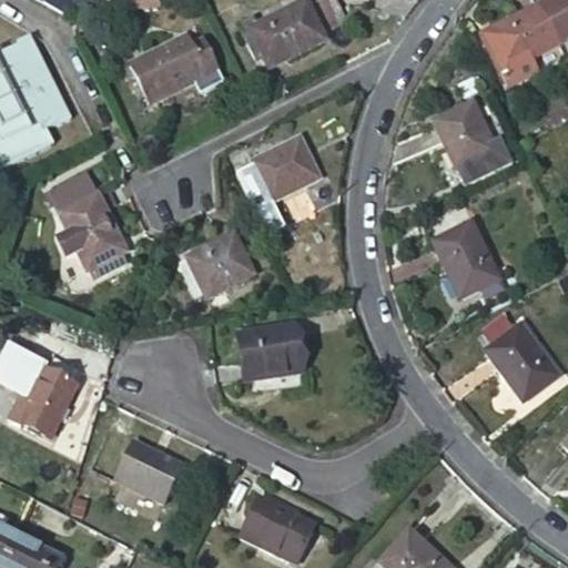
[(49,0),(59,20),(100,0),(49,0)]
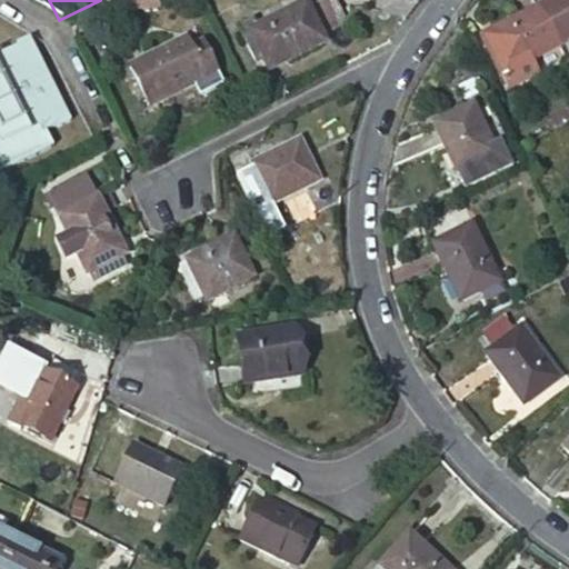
[(323,25),(349,12),(343,0),(313,0),(312,1),(312,0),(306,0),(259,25),(255,17),(240,23),(258,60),(269,55),(276,67),(330,38),(323,25)]
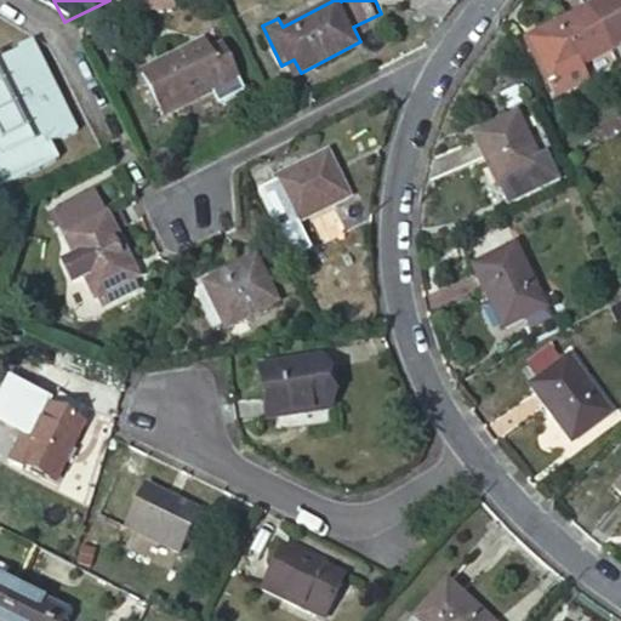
[(562,70),(609,41),(587,0),(584,0),(537,29),(542,36),(531,44),(551,77),(562,70)]
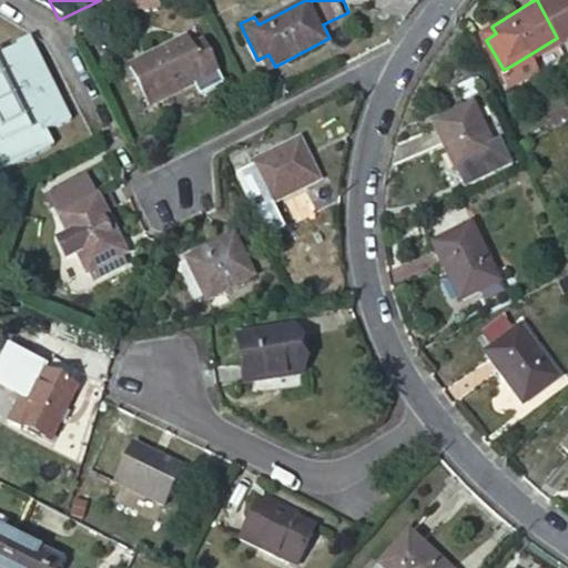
[(567,0),(537,0),(557,38),(567,56),(567,54),(567,0)]
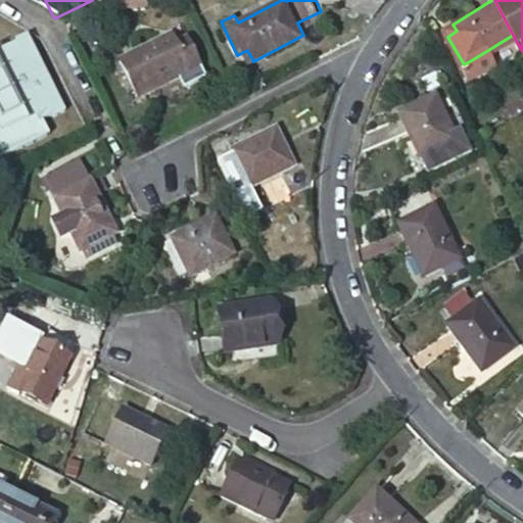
[(453,25),(443,31),(447,37),(457,31),(453,25)]
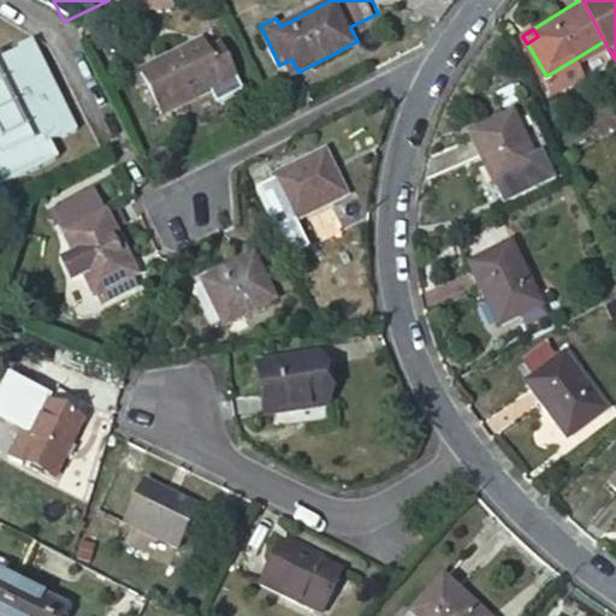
[(203,39),(214,58),(224,54),(213,34),(203,39)]
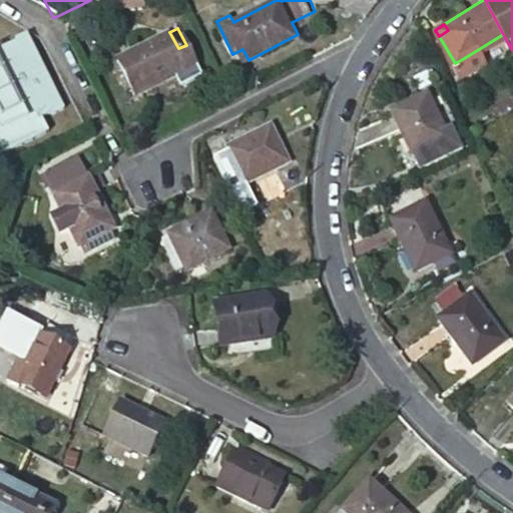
[(169,32),(117,58),(136,93),(173,75),(178,85),(201,73),(186,45),(178,48),(169,32)]
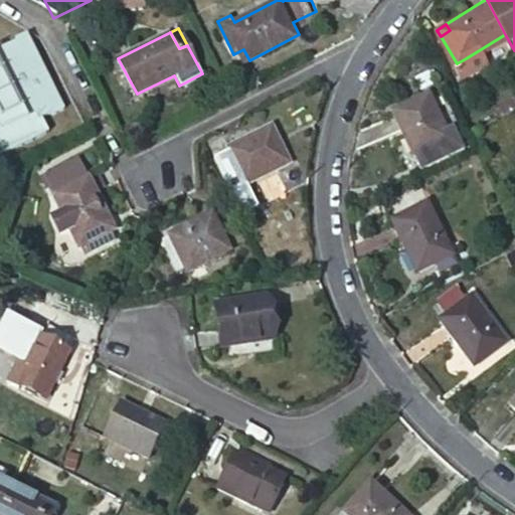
[(23,45),(0,55),(0,153),(50,131),(43,117),(54,112),(57,119),(68,114),(33,37),(22,43),(23,45)]
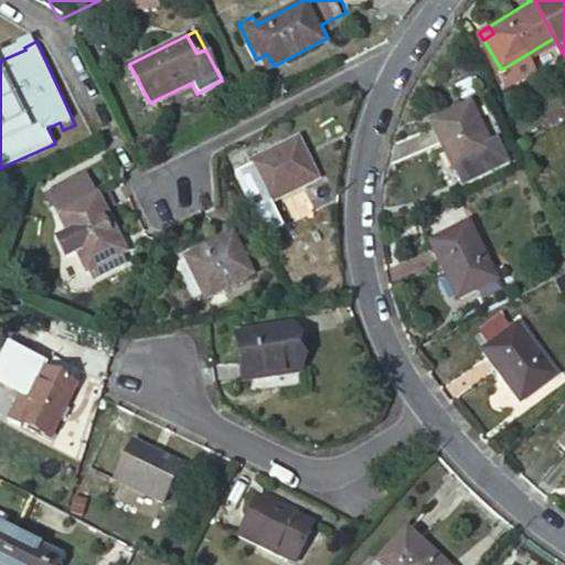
[(465,185),(502,166),(472,106),(433,125),(465,185)]
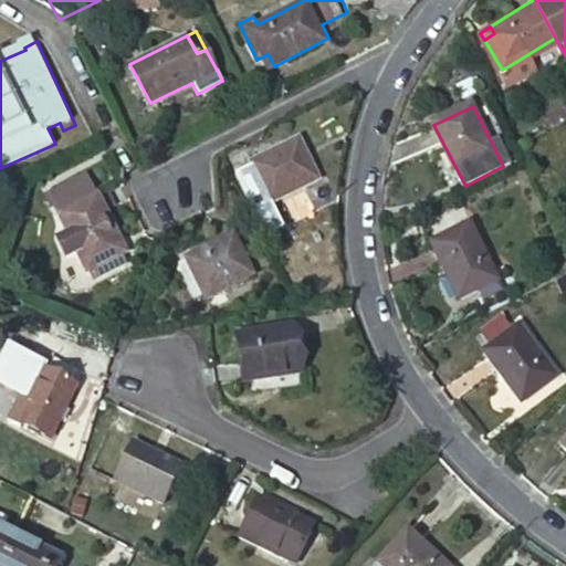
[(276,202),(324,181),(307,140),(259,161),(276,202)]
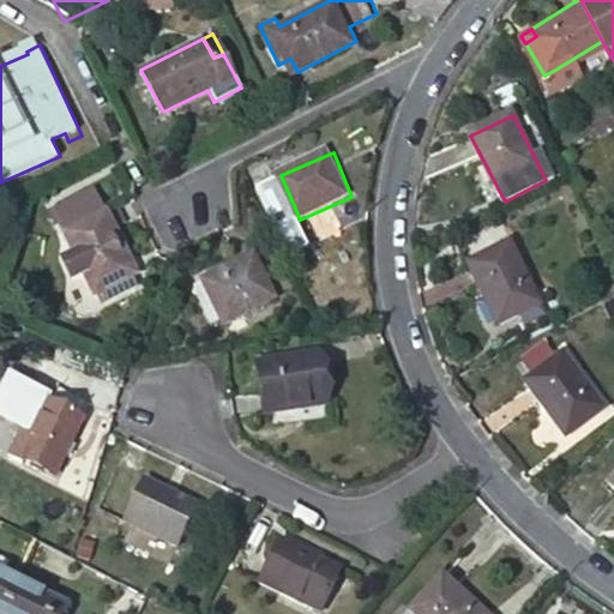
[(131,277),(137,274),(106,211),(64,234),(73,252),(65,256),(76,277),(84,274),(95,295),(103,290),(109,300),(137,287),(131,277)]
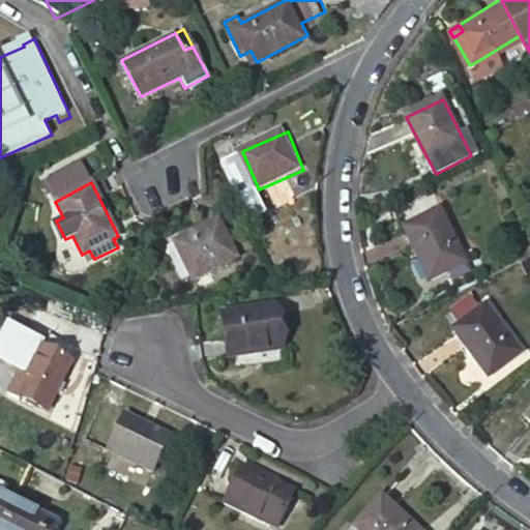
[(433,281),(468,263),(442,209),(406,227),(433,281)]
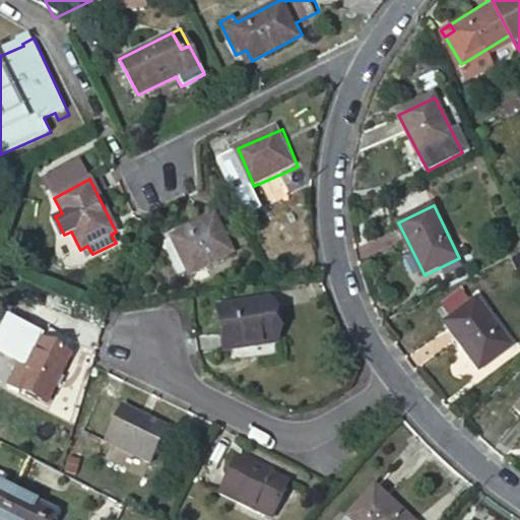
[(194,274),(235,249),(213,213),(172,239),(173,241),(166,246),(185,275),(191,271),(194,274)]
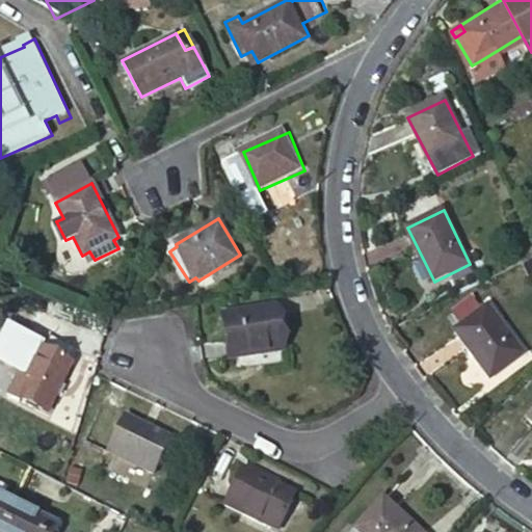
[(491,379),(524,355),(488,309),(455,330),(491,379)]
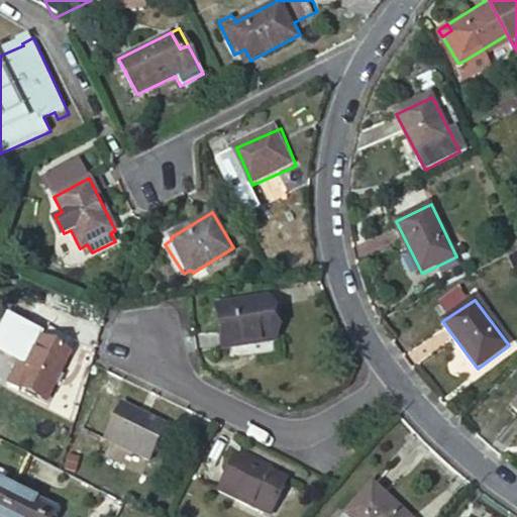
[(273,340),(266,302),(216,308),(222,347),(273,340)]
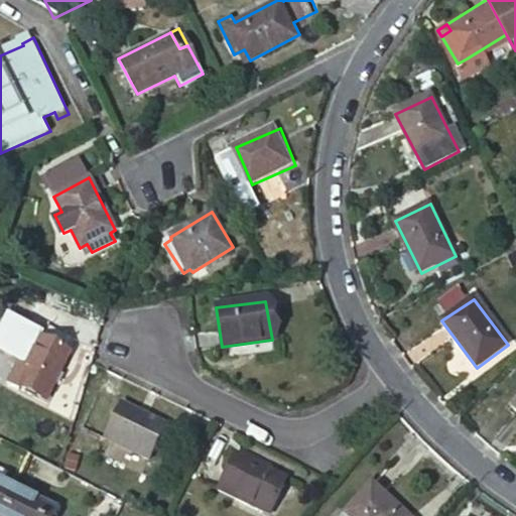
[(20,363),(34,334),(25,330),(12,358),(20,363)]
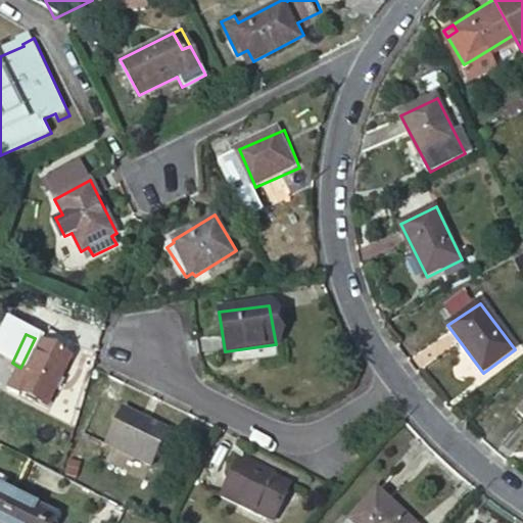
[(54,370),(64,352),(35,338),(20,368),(12,363),(1,384),(13,390),(15,386),(42,398),(49,382),(56,385),(61,374),(54,370)]
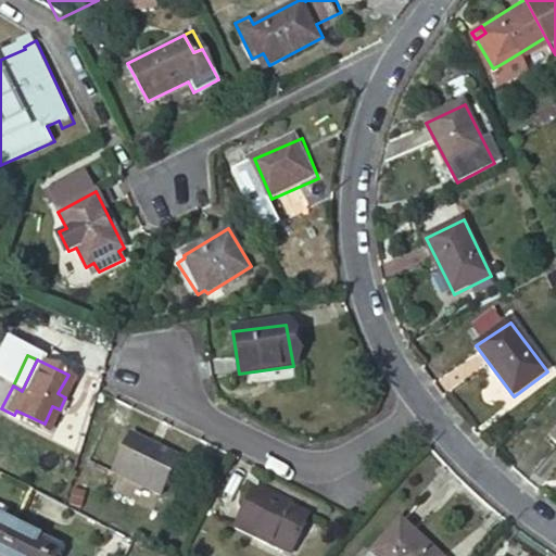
[(161,493),(177,459),(131,436),(114,471),(161,493)]
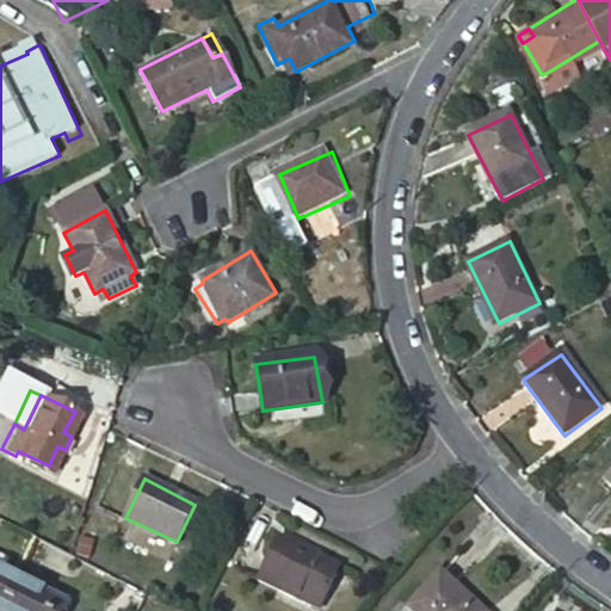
[(318,608),(338,567),(278,537),(258,579),(318,608)]
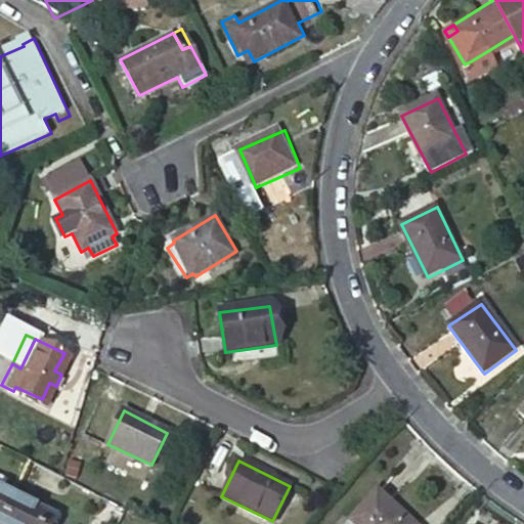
[(376,491),(369,485),(344,513),(350,519),(376,491)]
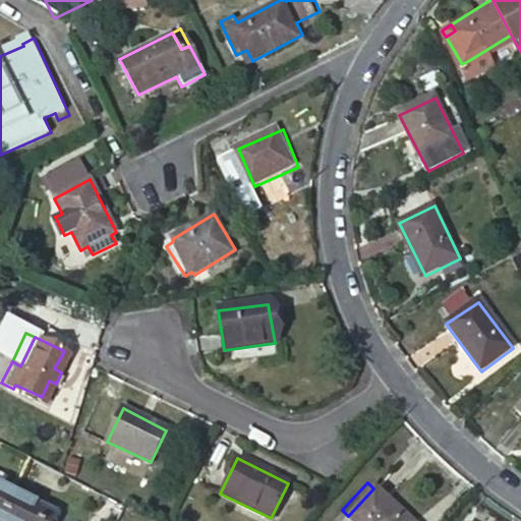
[(350,520),(410,520),(375,486),(373,488),(348,516),(347,517),(350,520)]
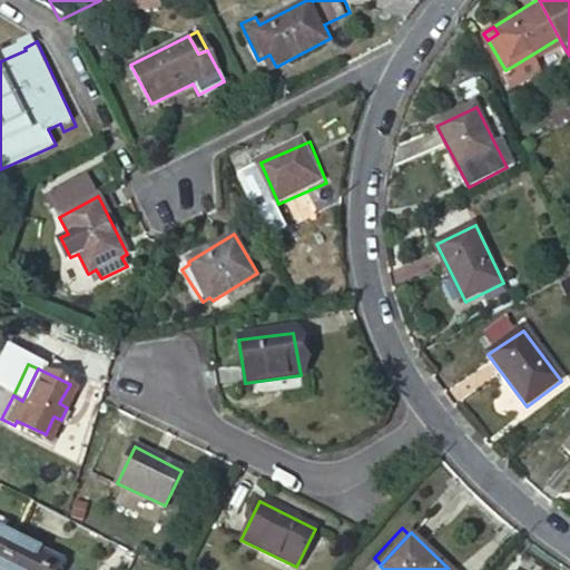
[(0,564),(12,541),(0,533),(0,564)]
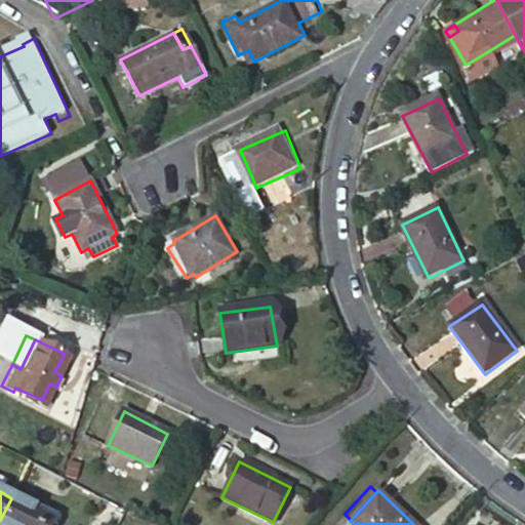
[(0,524),(53,524),(55,520),(11,498),(0,520),(0,524)]
